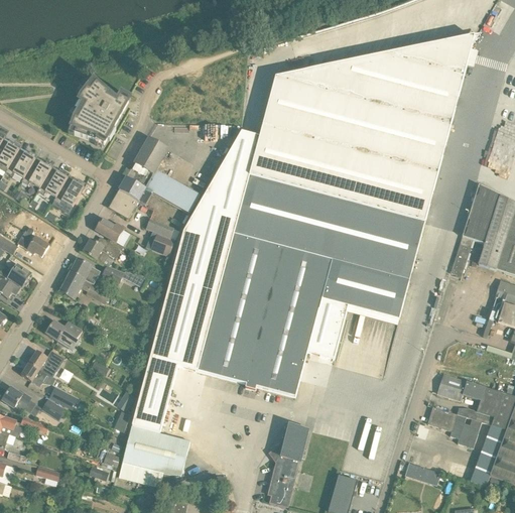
[(274,77),(262,125),(248,175),(225,267),(197,370),(246,383),(245,387),(255,390),(256,385),(294,396),(320,298),(328,304),(331,301),(347,305),(345,311),(396,325),(422,227),(423,222),(424,222),(439,165),(468,55),(472,43),(462,37),(459,44),(452,40),(448,45),(447,46),(440,42),(436,48),(429,44),(425,50),(418,46),(415,53),(407,48),(404,55),(397,51),(393,57),(386,53),(382,59),(375,55),(371,62),(364,58),(360,65),(353,60),(349,67),(342,62),(338,70),(330,66),(326,73),(317,68),(313,75),(306,70),(305,70),(305,71),(275,77),(274,77)]
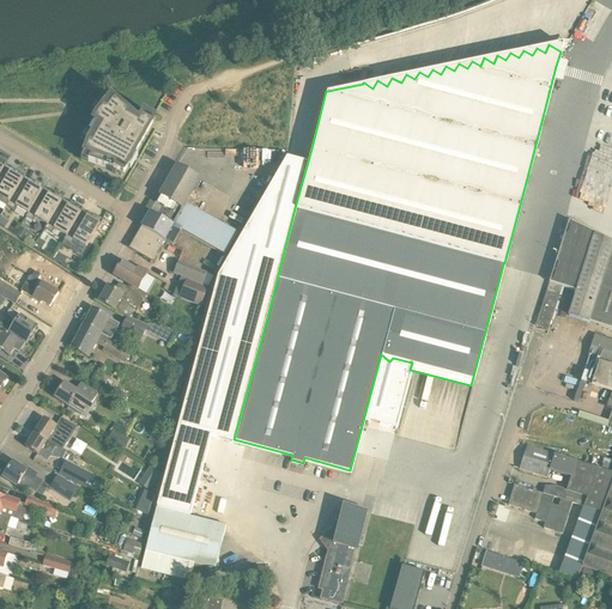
[(88,139),(82,157),(113,168),(113,165),(122,171),(128,162),(139,142),(137,141),(145,126),(126,114),(128,110),(105,91),(96,104),(101,108),(96,113),(86,131),(91,134),(88,139)]
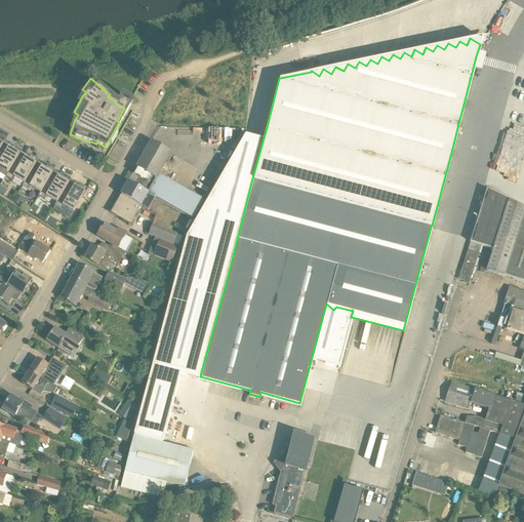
[(203,198),(158,172),(170,151),(151,139),(128,179),(155,195),(192,216),(203,198)]
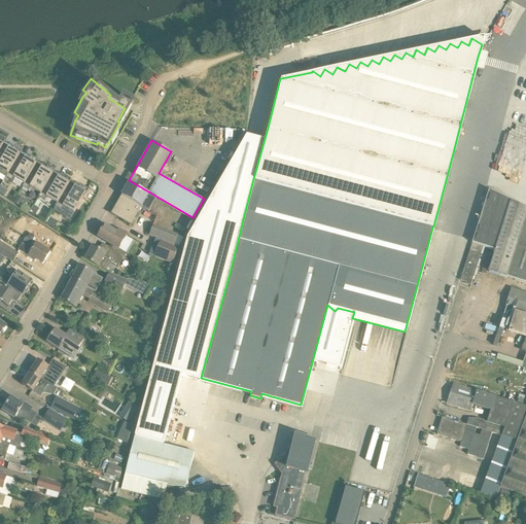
[(190,177),(207,185),(226,148),(211,140),(190,177)]
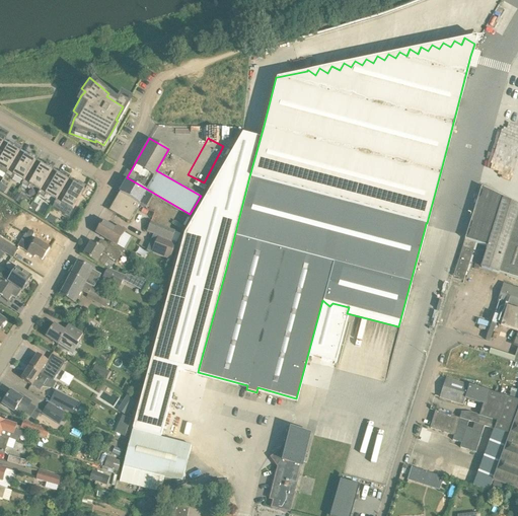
[(11,144),(2,139),(0,142),(0,169),(4,171),(6,168),(18,148),(20,145),(13,141),(11,144)]
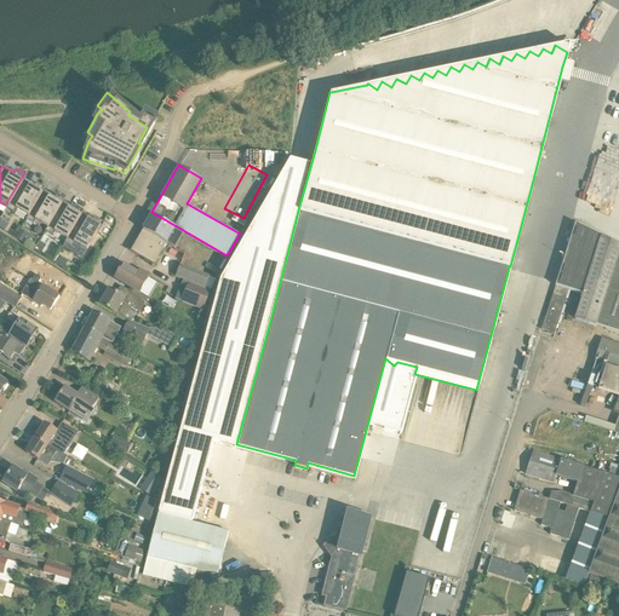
[(33,184),(22,177),(7,201),(5,205),(13,209),(16,206),(27,213),(41,189),(44,185),(35,179),(33,184)]
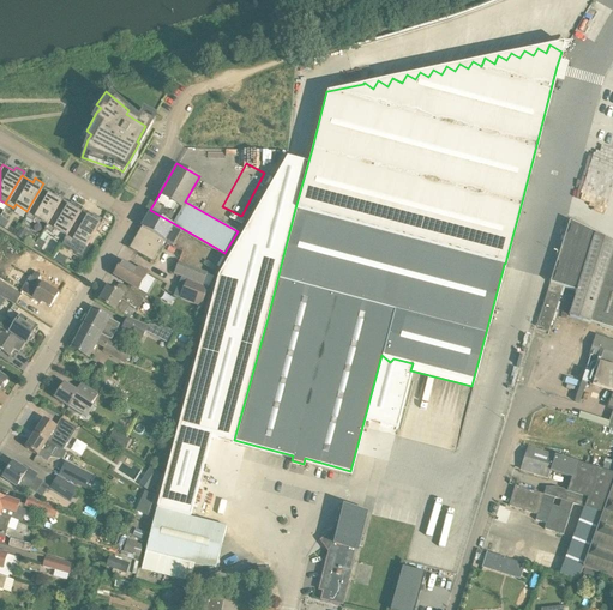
[(52,193),(41,187),(26,211),(24,215),(32,219),(35,215),(46,222),(60,198),(62,194),(54,189),(52,193)]
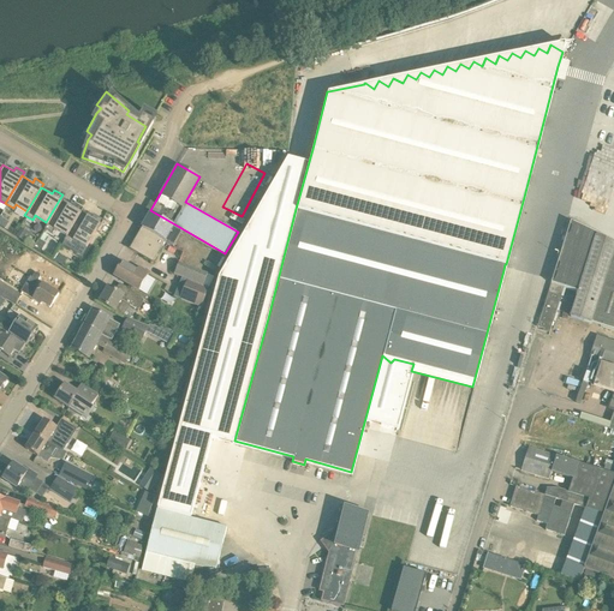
[(71,205),(60,198),(46,222),(43,226),(52,231),(54,227),(65,233),(79,210),(82,205),(73,201),(71,205)]
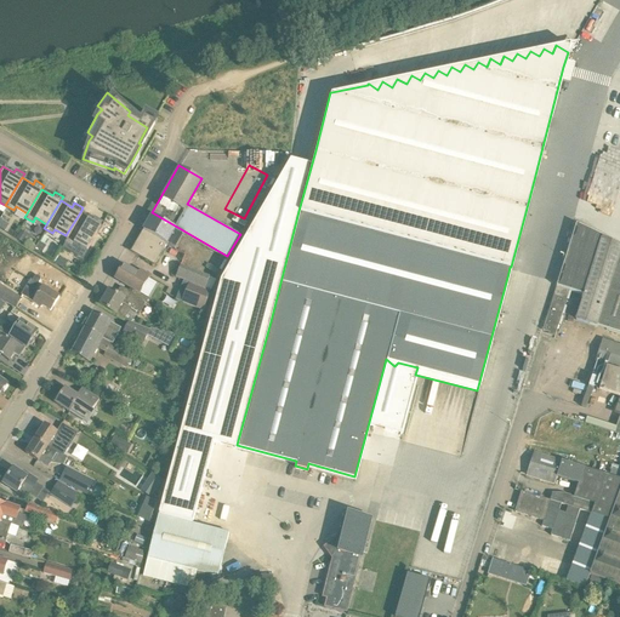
[(91,218),(80,212),(66,235),(63,240),(72,244),(74,240),(86,247),(97,229),(97,230),(103,221),(94,215),(91,218)]
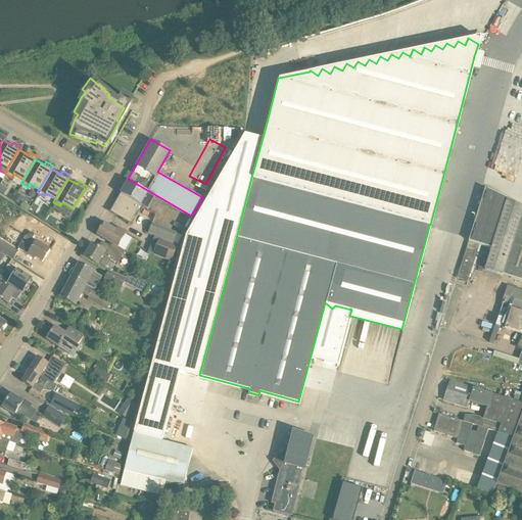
[(146,207),(154,194),(128,179),(120,192),(140,203),(146,207)]
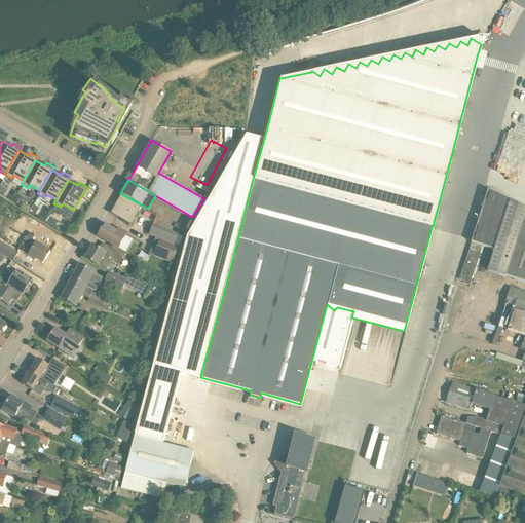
[(524,279),(524,207),(509,199),(509,198),(487,188),(467,251),(458,277),(464,279),(463,282),(469,284),(482,244),(493,248),(487,268),(524,279)]
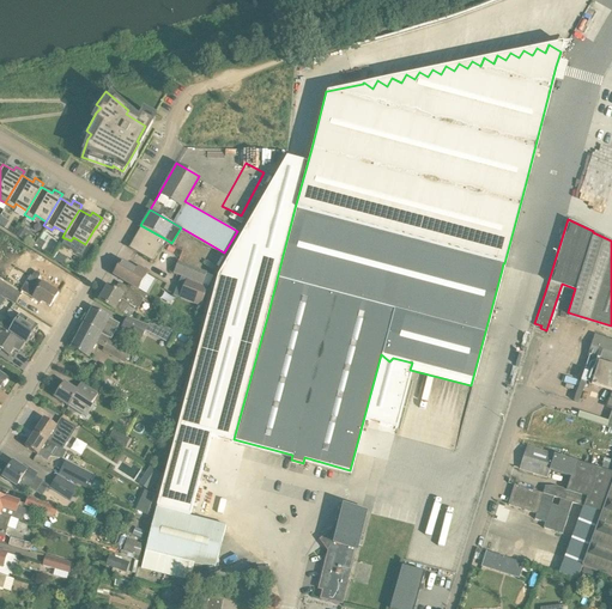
[(22,236),(26,227),(20,224),(16,232),(22,236)]
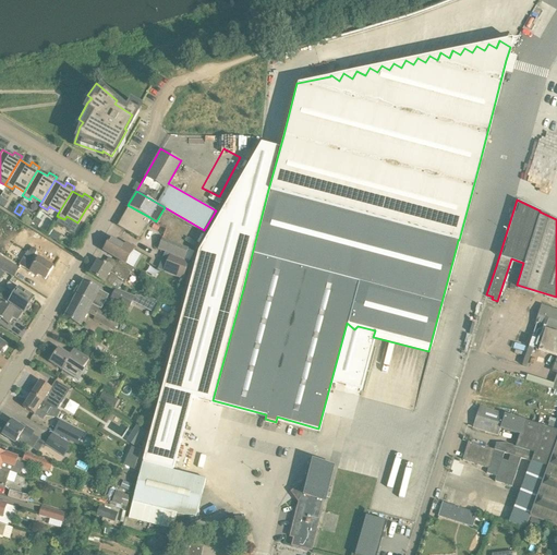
[(138,236),(149,217),(128,205),(117,224),(138,236)]
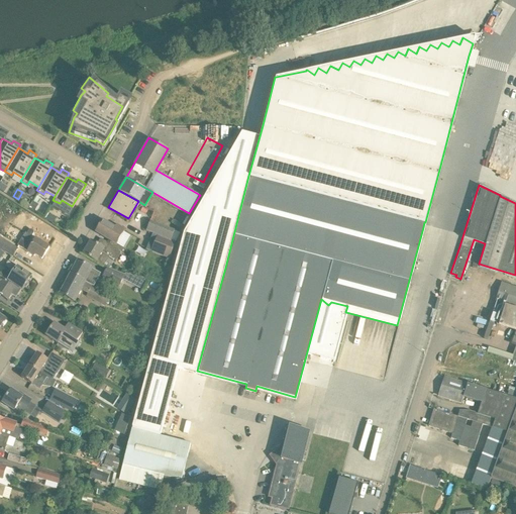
[(28,205),(34,209),(37,202),(31,199),(28,205)]
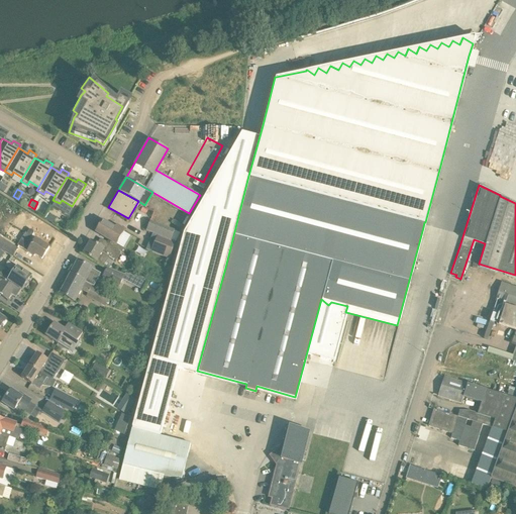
[(53,221),(56,215),(49,211),(45,216),(53,221)]
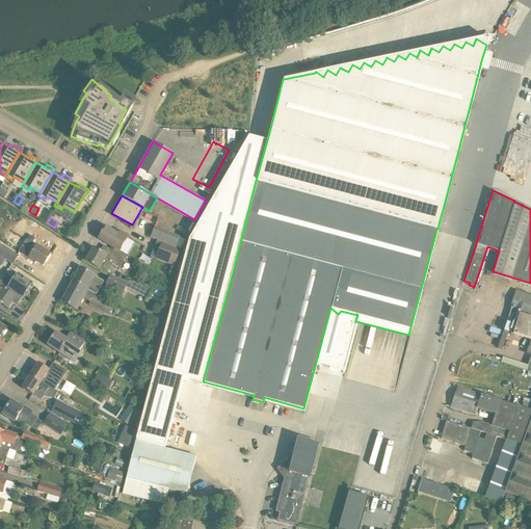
[(120,230),(117,233),(105,225),(98,237),(113,245),(121,249),(129,235),(120,230)]
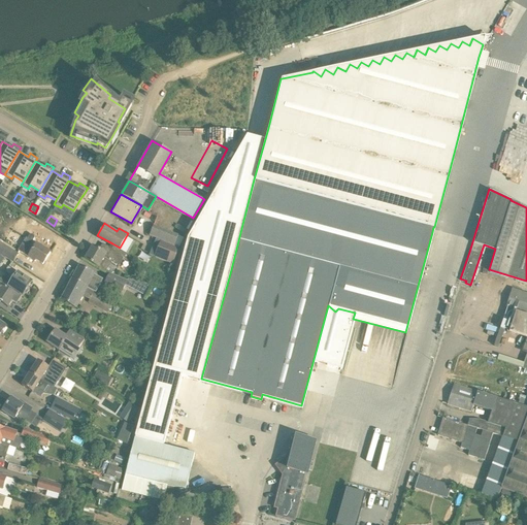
[(149,233),(173,243),(177,233),(153,224),(149,233)]
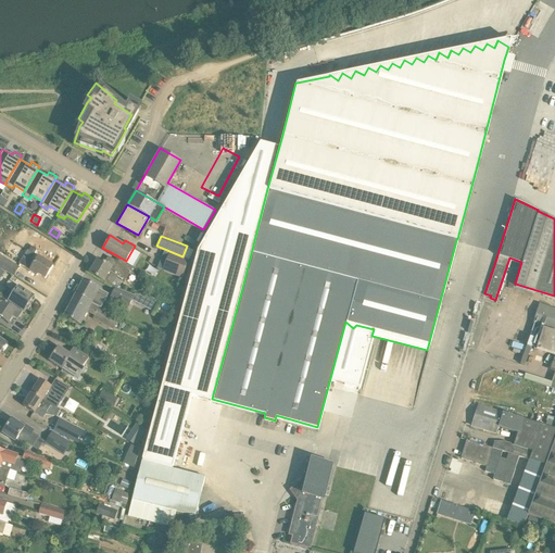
[(163,249),(156,266),(176,275),(183,277),(185,268),(183,267),(187,259),(183,256),(156,246),(156,247),(163,249)]
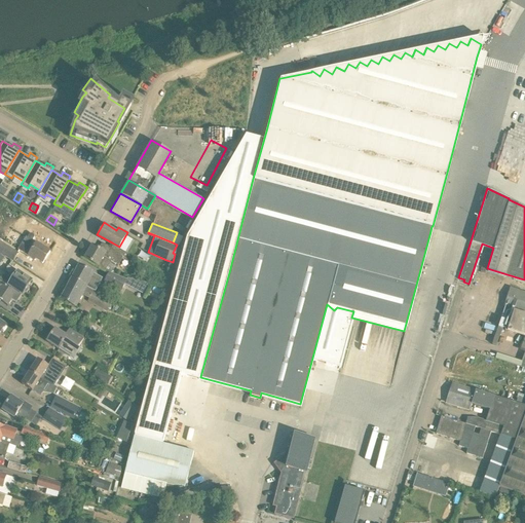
[(49,249),(36,240),(35,240),(25,234),(17,247),(28,254),(27,254),(34,258),(35,256),(42,261),(49,249)]
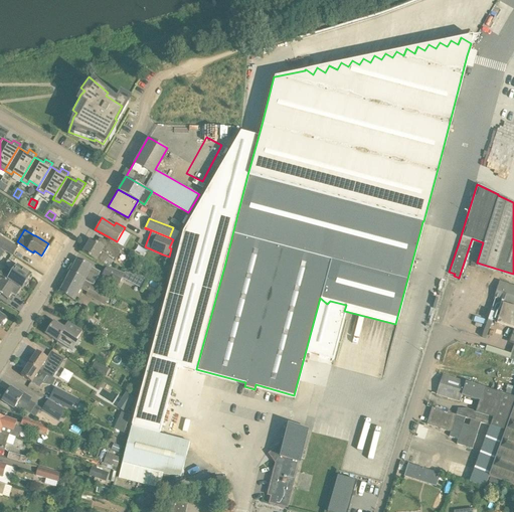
[(0,245),(12,253),(17,245),(0,234),(0,245)]
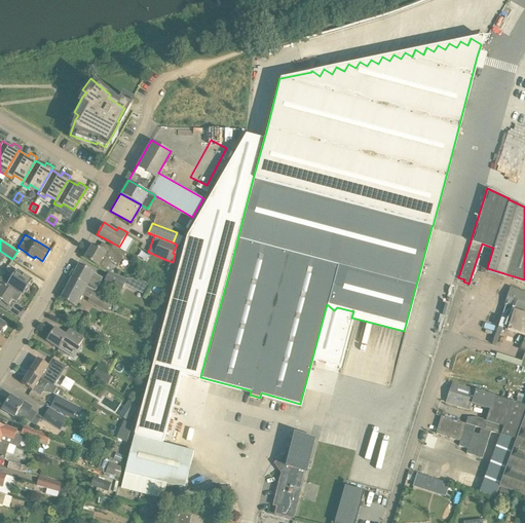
[(112,243),(107,252),(91,243),(83,256),(105,269),(110,270),(112,268),(115,261),(118,263),(125,252),(118,248),(119,247),(112,243)]
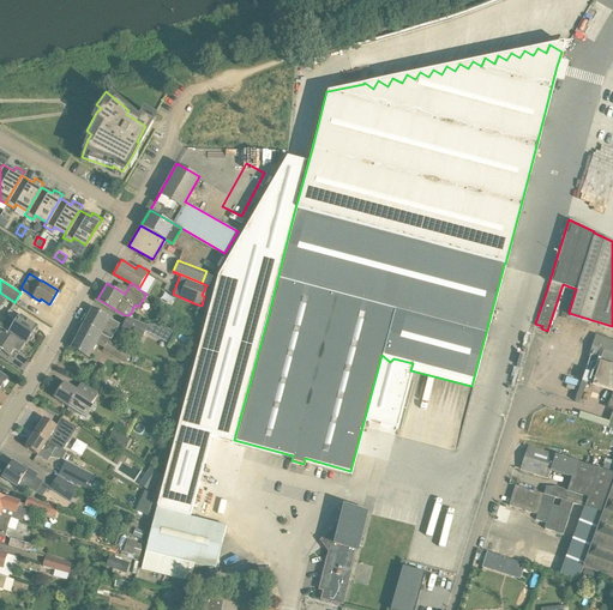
[(14,320),(10,328),(20,336),(19,336),(25,339),(36,325),(26,318),(8,307),(5,313),(14,320)]
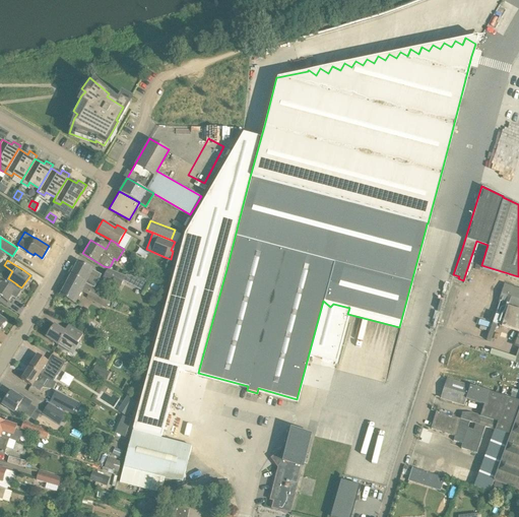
[(93,285),(101,272),(78,260),(70,273),(85,281),(91,284),(93,285)]
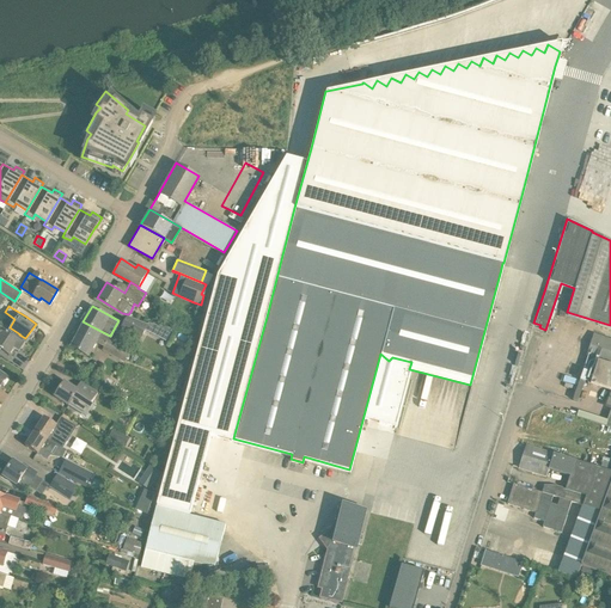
[(127,314),(121,325),(140,335),(145,327),(152,331),(157,323),(147,320),(147,323),(127,314)]
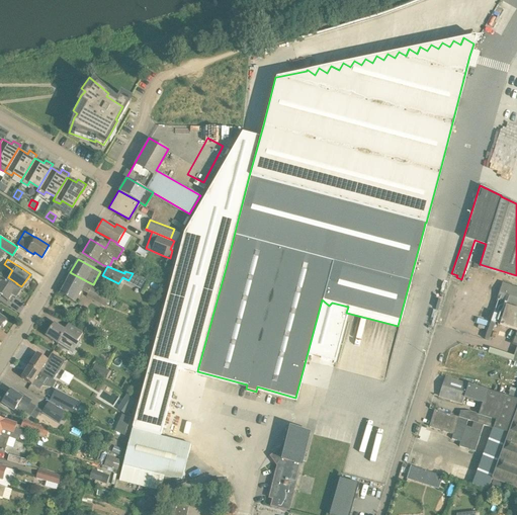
[(8,277),(0,272),(0,293),(7,298),(12,289),(16,292),(20,286),(21,287),(21,286),(16,283),(17,283),(8,277)]
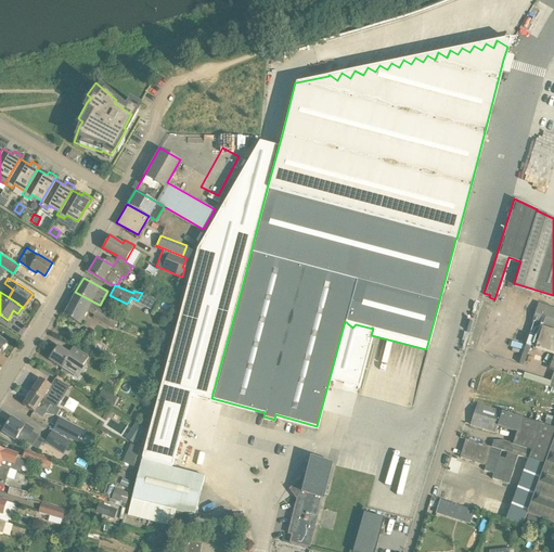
[(64,312),(80,322),(91,300),(75,292),(64,312)]
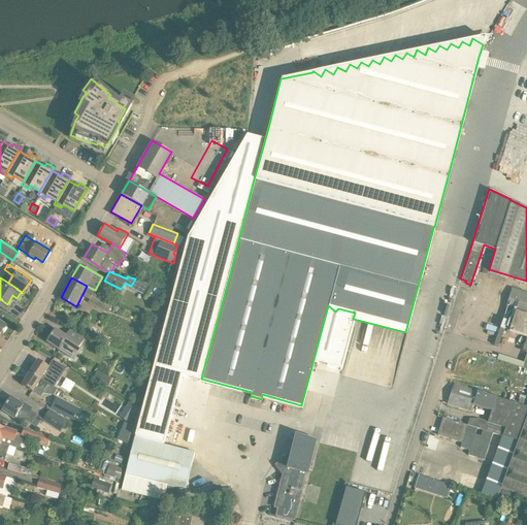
[(521,365),(526,367),(526,291),(512,286),(502,315),(511,317),(513,309),(515,310),(508,330),(526,336),(521,350),(526,352),(521,365)]
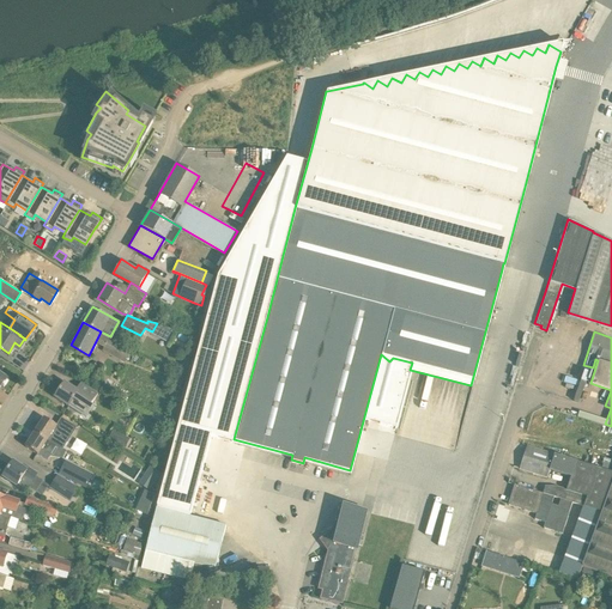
[(110,336),(108,335),(103,345),(102,348),(108,352),(119,358),(125,345),(115,340),(110,336)]
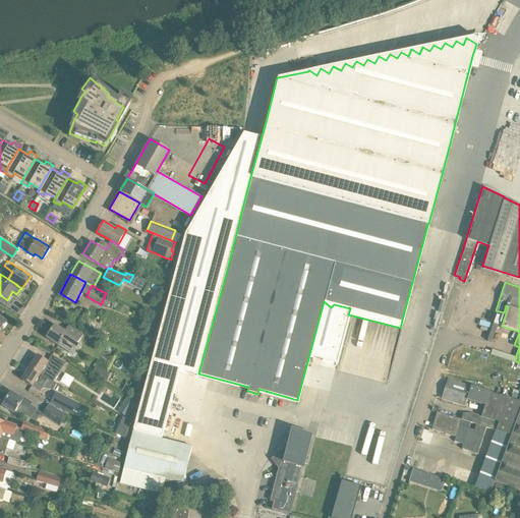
[(164,297),(156,333),(175,337),(182,304),(170,301),(171,299),(164,297)]
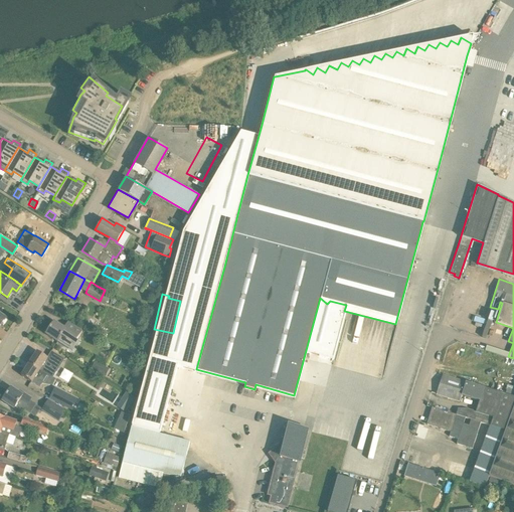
[(149,307),(149,308),(145,319),(151,321),(155,310),(149,307)]
